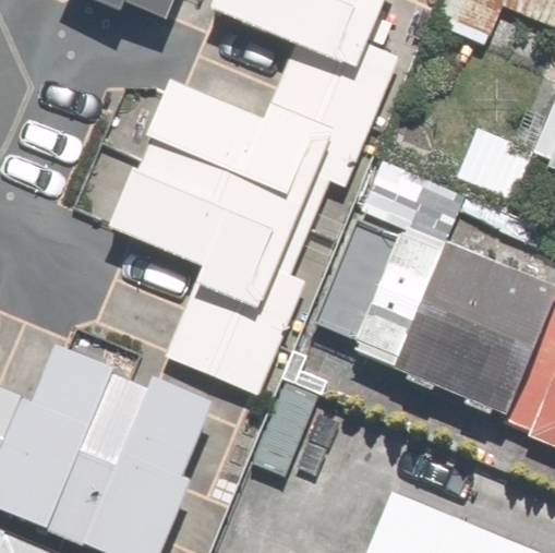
[(169,20),(176,0),(92,0),(125,14),(131,2),(169,20)]
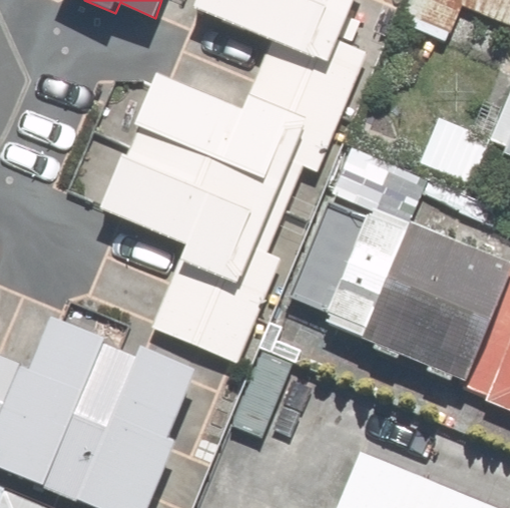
[(180,260),(151,325),(237,362),(283,259),(267,251),(304,164),(319,170),(370,54),(341,41),(358,0),(200,0),(196,10),(272,41),(241,109),(159,74),(137,127),(142,129),(130,159),(126,157),(104,210),(189,245),(183,262),(180,260)]
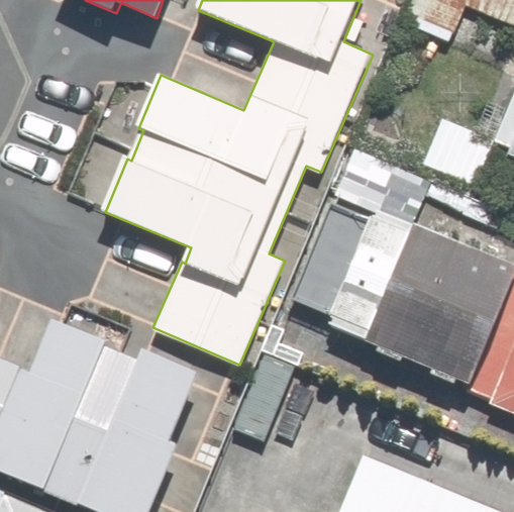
[(403,0),(392,26),(440,46),(456,7),(510,29),(513,20),(513,0),(403,0)]
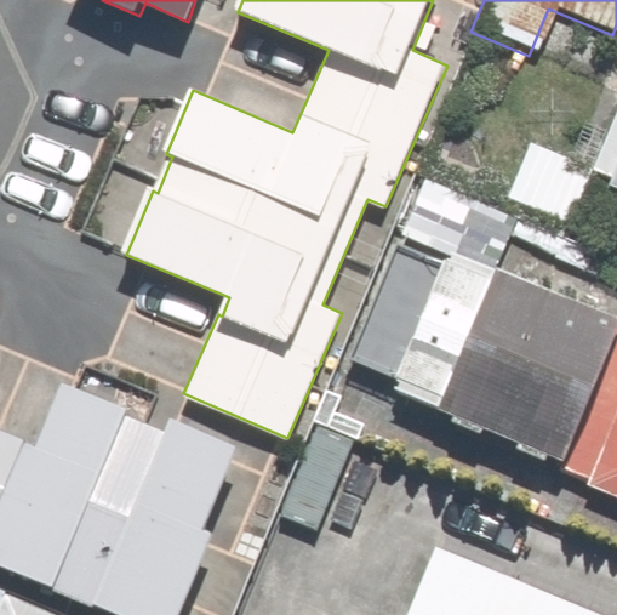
[(616,204),(616,127),(590,193),(616,204)]
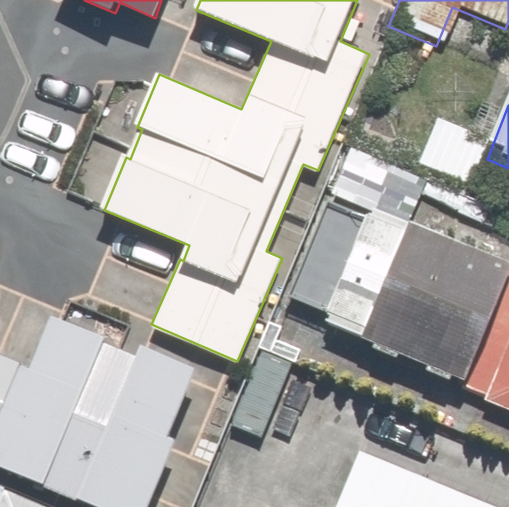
[(508,418),(508,259),(402,216),(417,179),(340,148),(269,321),(508,418)]
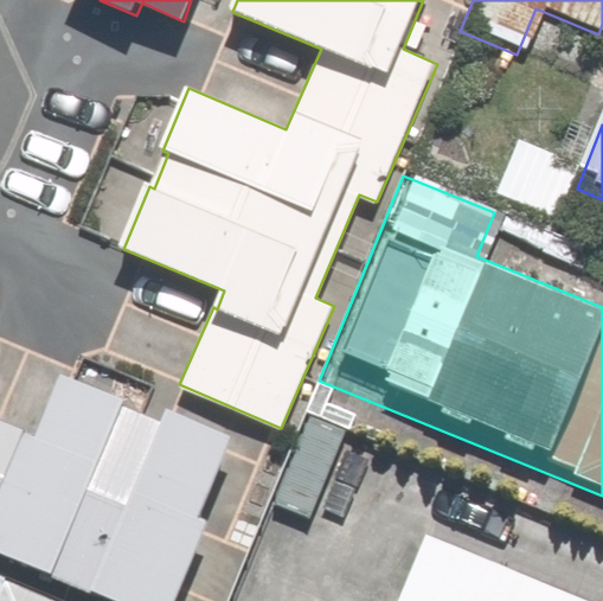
[(0,554),(108,600),(179,600),(212,523),(203,519),(237,439),(171,411),(165,426),(129,409),(133,403),(66,375),(40,436),(0,417),(0,554)]
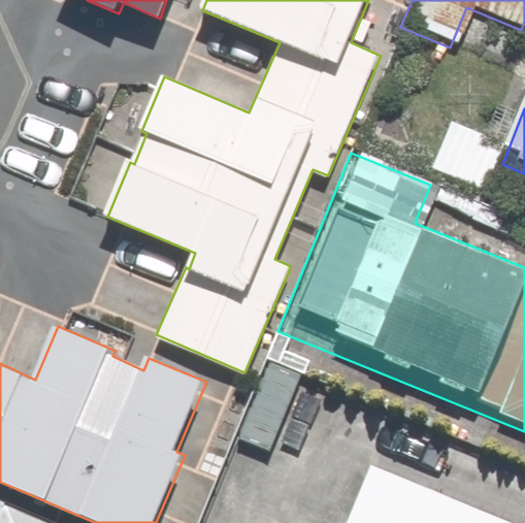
[(522,522),(372,463),(348,522),(522,522)]
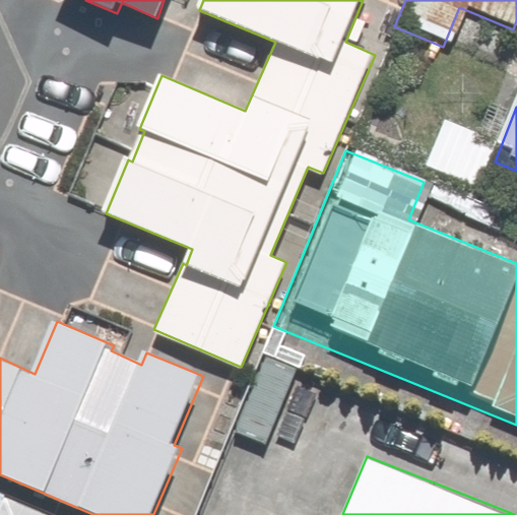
[(56,514),(7,494),(0,508),(0,514),(56,514)]
